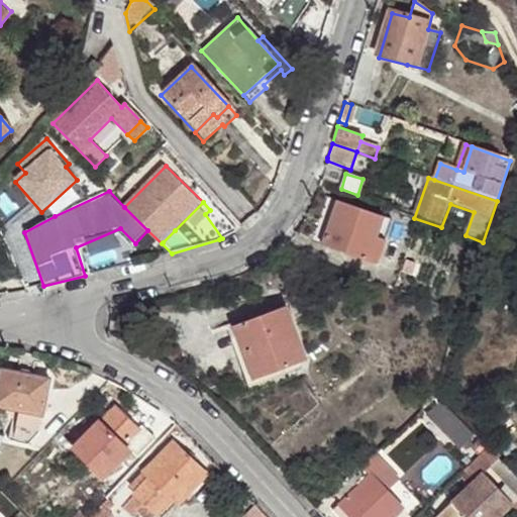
[(323,245),(370,263),(378,238),(385,219),(338,202),(323,245)]
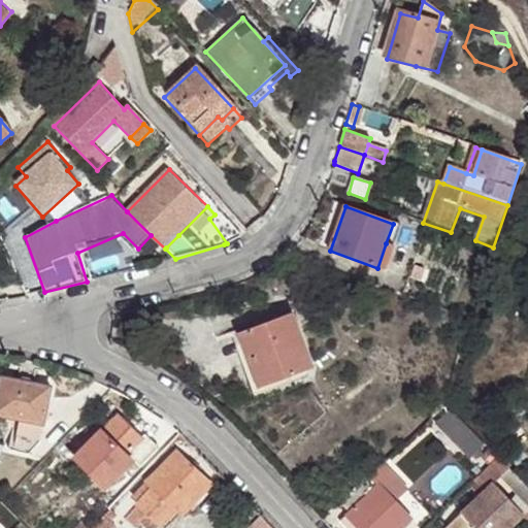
[(215,215),(209,219),(227,243),(243,234),(222,210),(215,215)]
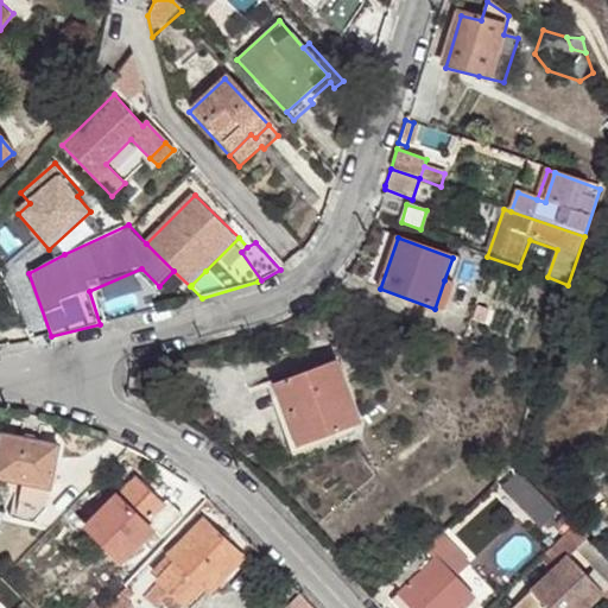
[(444,280),(435,309),(444,312),(455,284),(444,280)]
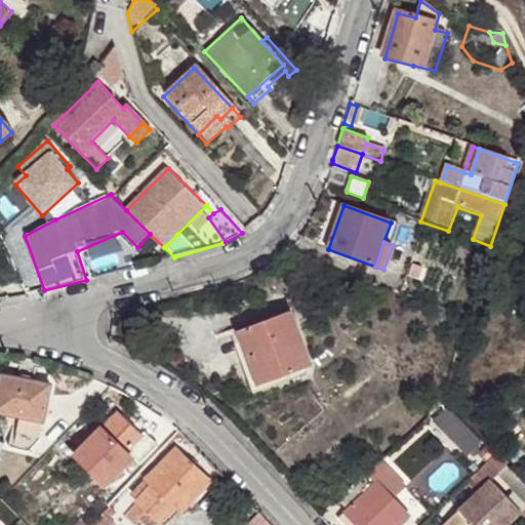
[(285,314),(232,338),(254,391),(308,367),(285,314)]
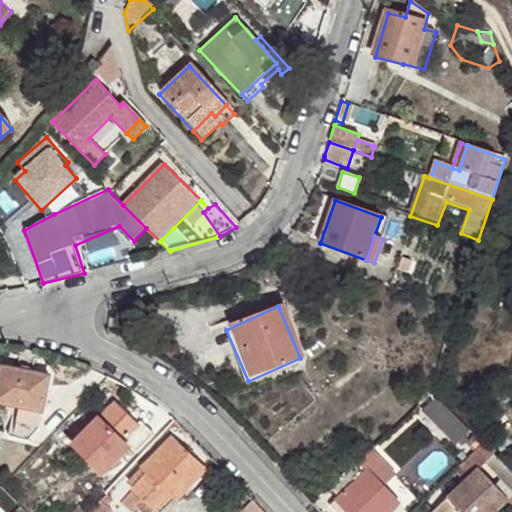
[(226,330),(220,331),(246,389),(303,364),(300,358),(248,381),(226,330)]
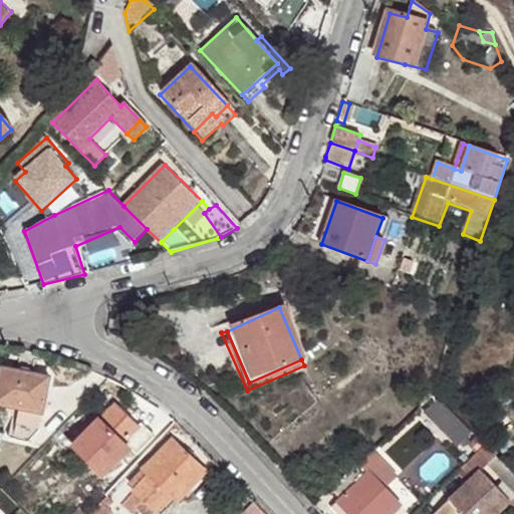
[(38,354),(22,351),(18,369),(34,372),(38,354)]
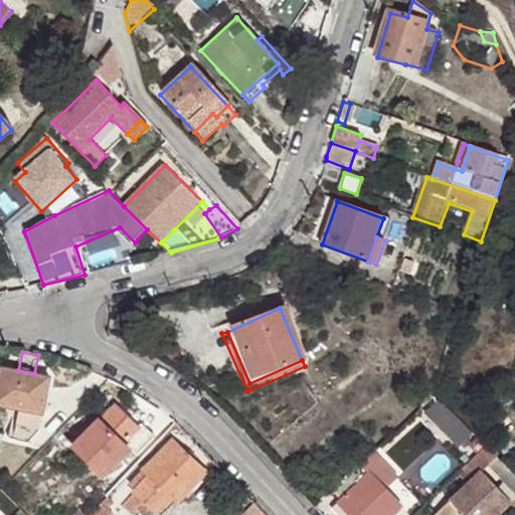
[(34,373),(18,370),(1,367),(0,374),(0,404),(20,409),(43,413),(51,378),(34,373)]
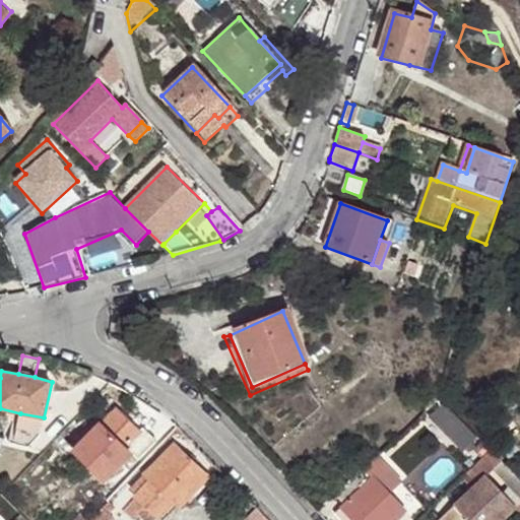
[(138,432),(142,429),(145,426),(124,403),(117,409),(138,432)]
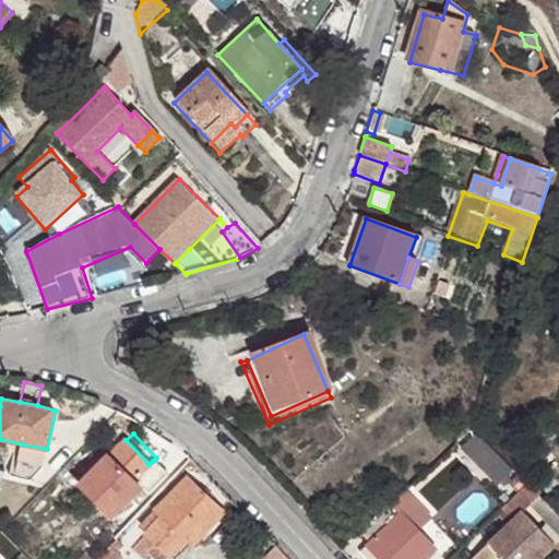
[(461,447),(483,471),(495,460),(474,436),(461,447)]
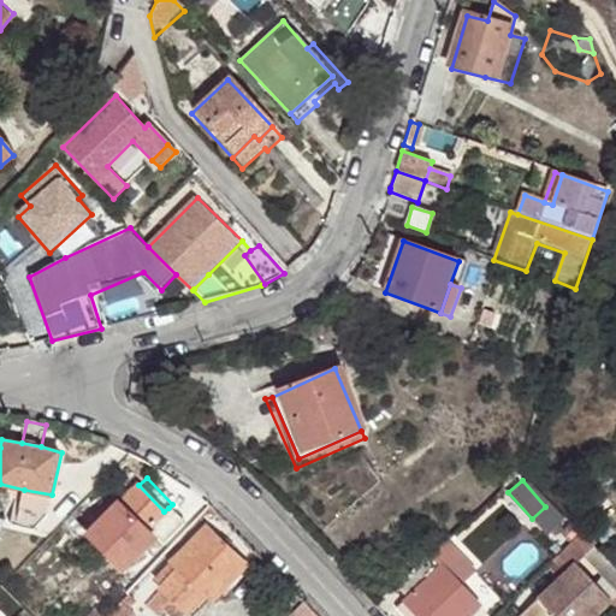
[(146,529),(164,511),(138,485),(119,503),(143,531),(146,529)]
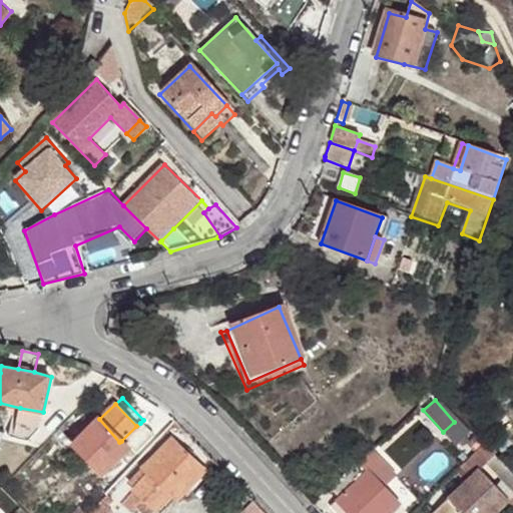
[(40,429),(43,412),(20,408),(16,424),(40,429)]
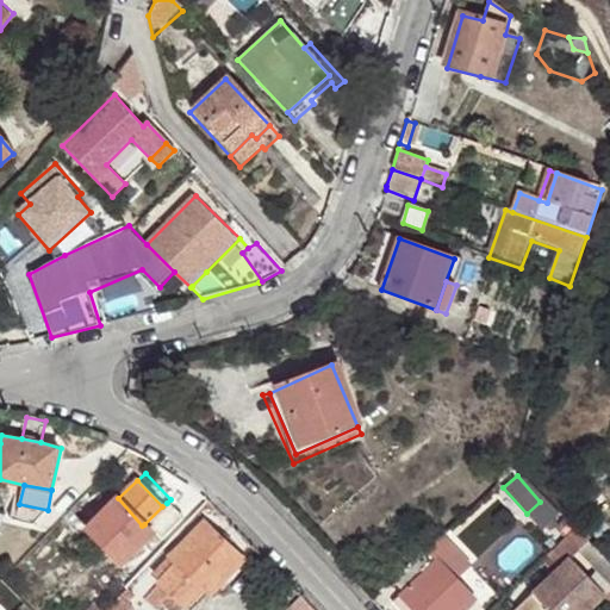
[(138,541),(148,530),(150,529),(144,524),(142,526),(118,498),(86,528),(116,560),(123,554),(128,560),(143,546),(138,541)]
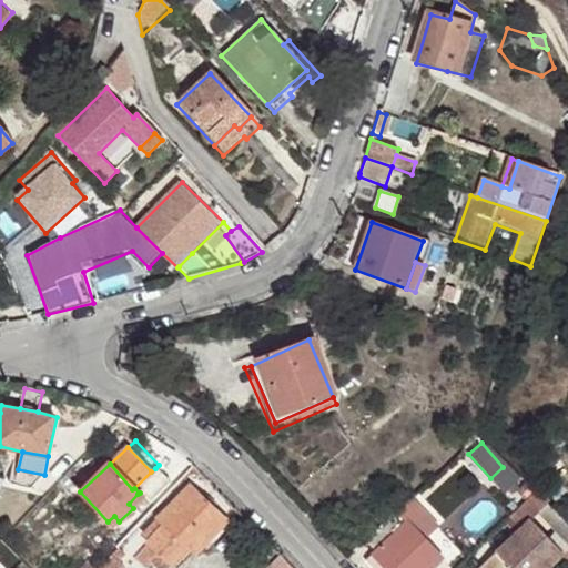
[(503,467),(490,478),(505,493),(518,480),(505,466),(503,467)]
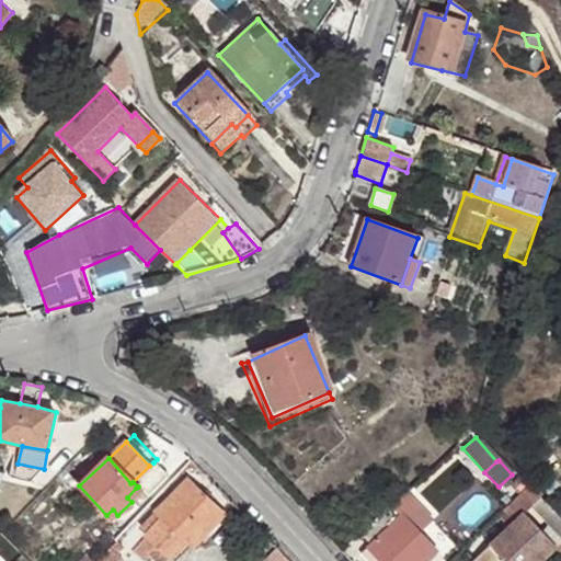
[(167,477),(153,462),(149,466),(133,482),(138,487),(136,488),(145,496),(167,477)]
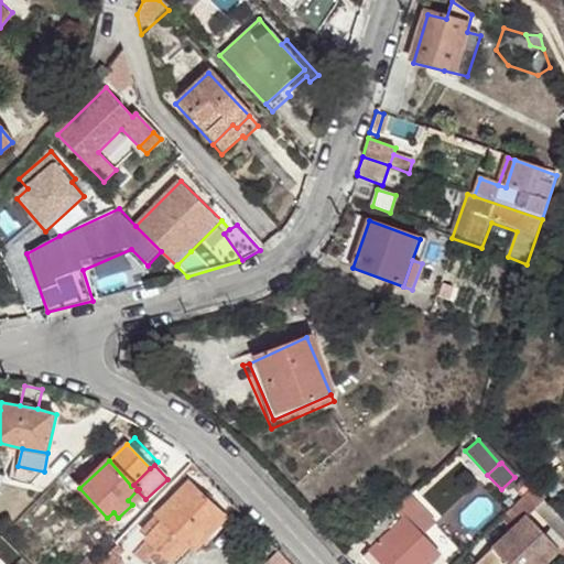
[(221,520),(185,485),(154,516),(160,522),(143,540),(166,562),(167,563),(185,545),(191,552),(221,520)]
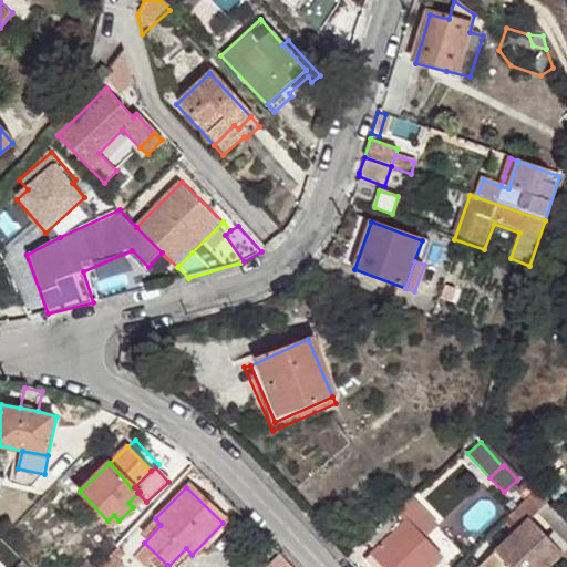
[(566,543),(566,525),(532,492),(502,522),(513,533),(526,519),(535,512),(566,543)]
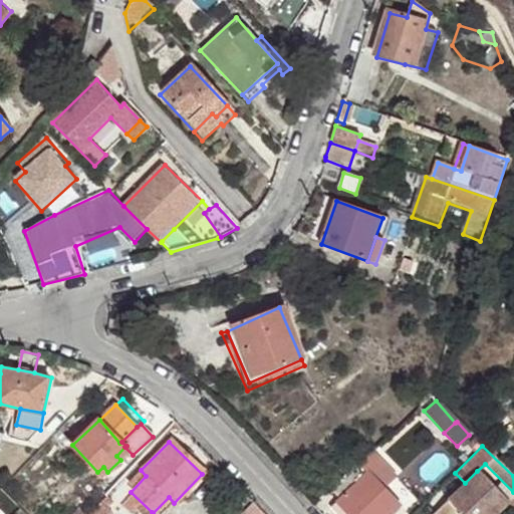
[(371,452),(358,465),(381,489),(395,476),(371,452)]
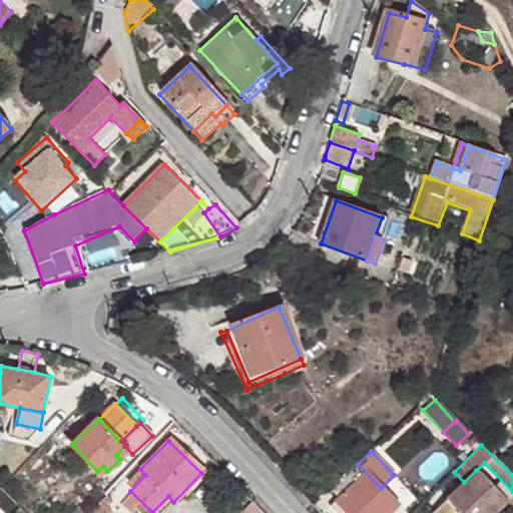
[(329,489),(337,498),(330,506),(336,512),(389,512),(397,505),(381,488),(358,464),(329,489)]
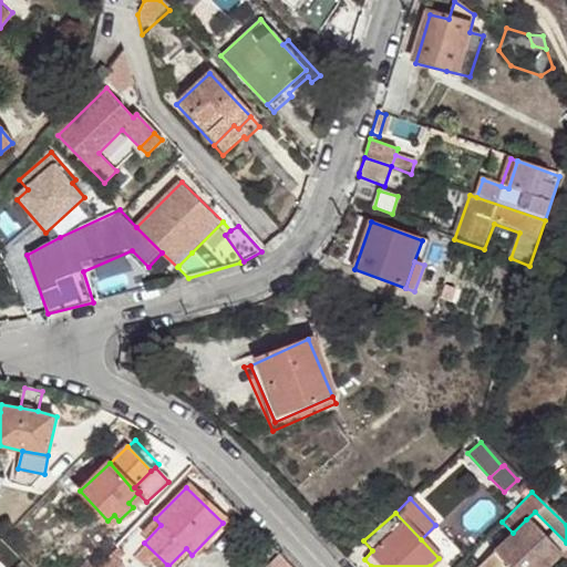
[(138,537),(144,543),(161,525),(155,518),(138,537)]
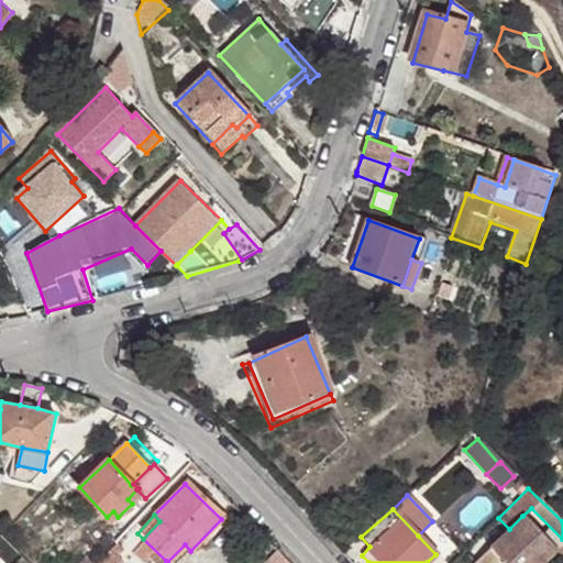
[(509,529),(486,551),(497,562),(541,562),(555,549),(522,516),(509,529)]
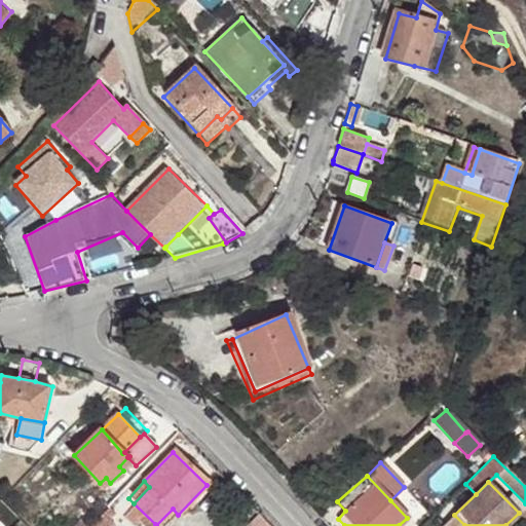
[(153,525),(155,524),(134,503),(121,516),(132,525),(137,521),(142,525),(153,525)]
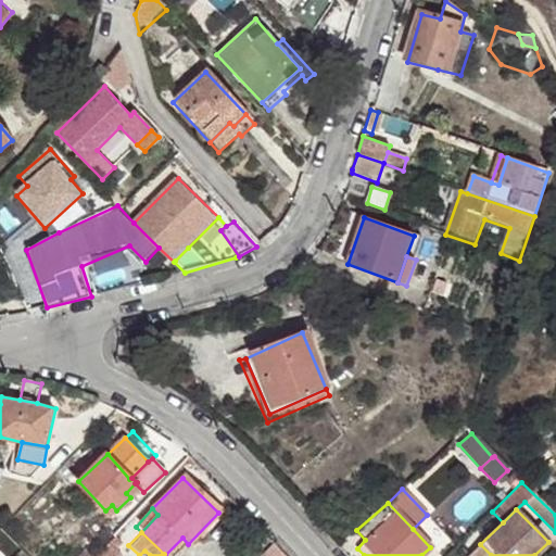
[(106,555),(117,544),(112,539),(95,555),(106,555)]
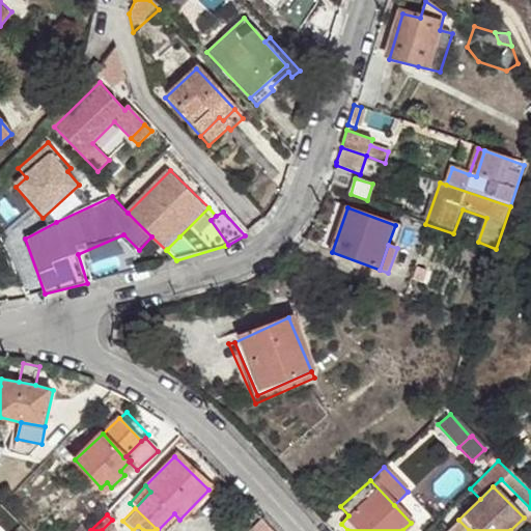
[(469,530),(458,520),(446,530),(469,530)]
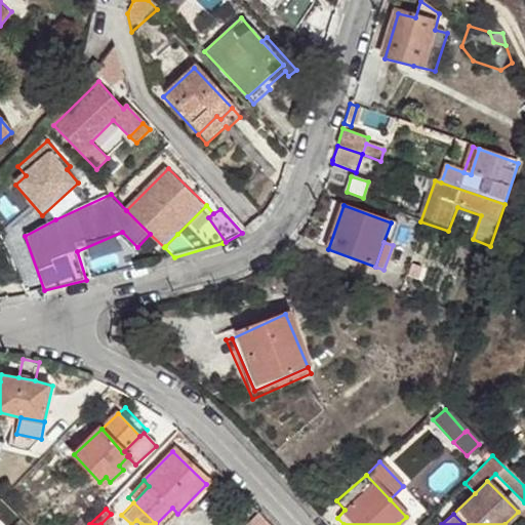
[(267,524),(258,516),(249,524),(267,524)]
